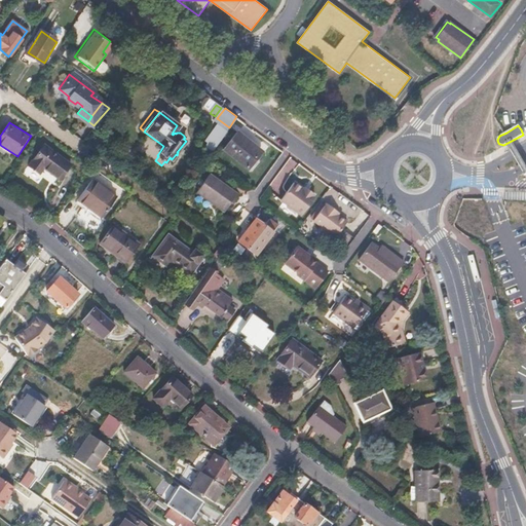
[(261,149),(236,132),(223,150),(247,167),(261,149)]
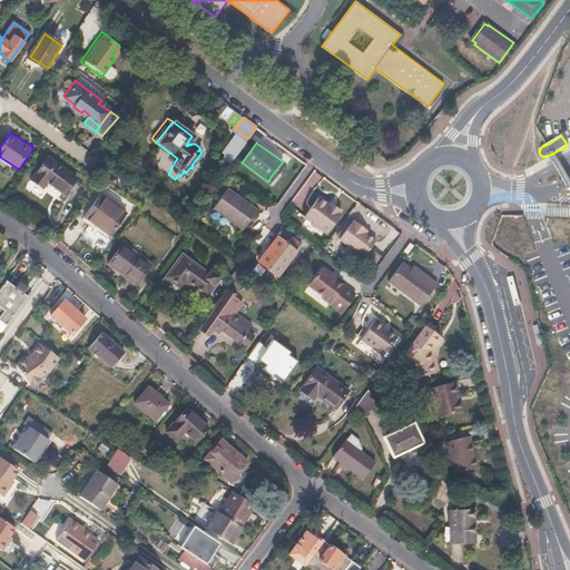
[(567,190),(569,188),(569,180),(568,176),(562,167),(561,165),(554,153),(549,156),(556,168),(557,170),(561,179),(564,184),(566,188),(567,190)]
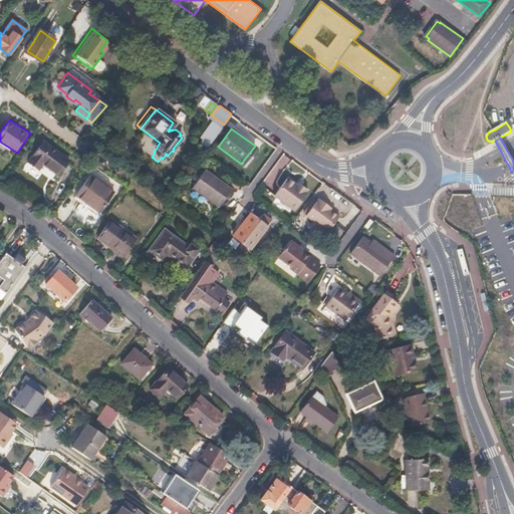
[(69,160),(43,140),(28,159),(38,168),(43,162),(58,174),(69,160)]
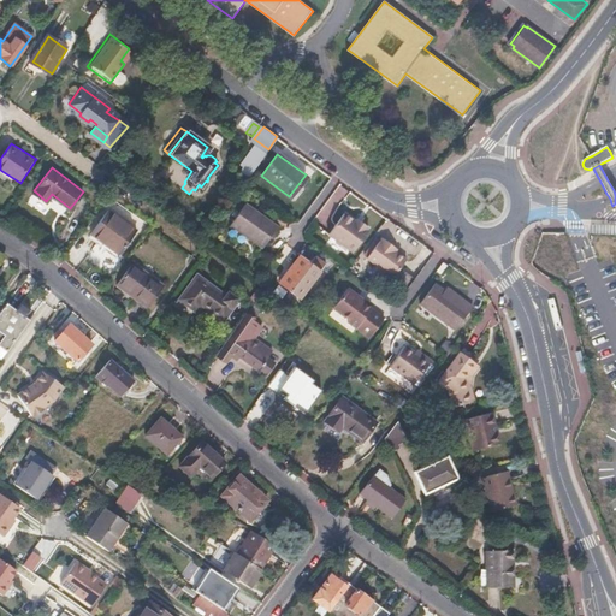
[(191,171),(187,167),(182,173),(188,177),(191,171)]
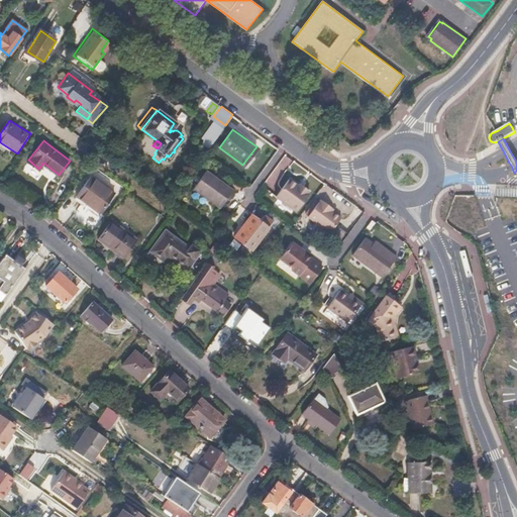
[(235,186),(208,167),(195,185),(222,204),(235,186)]
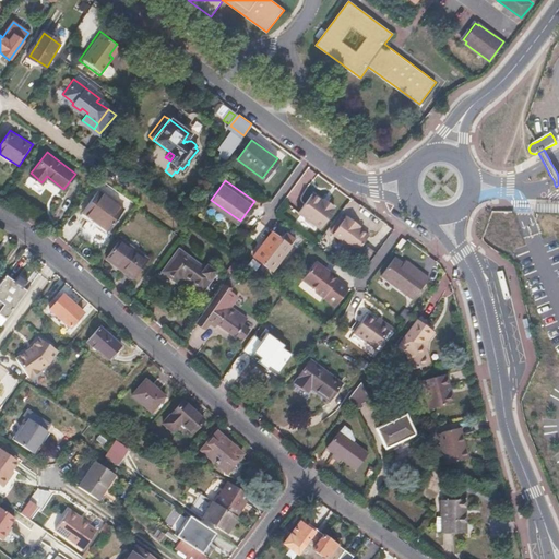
[(122,207),(96,189),(81,210),(107,228),(122,207)]
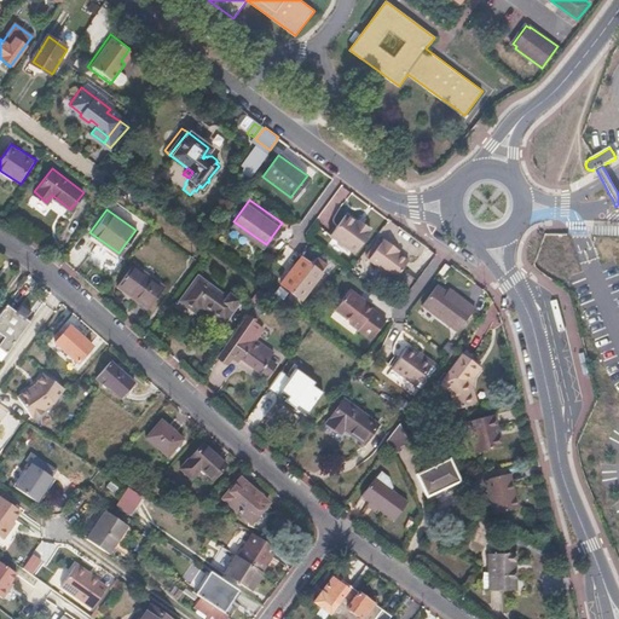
[(353,219),(345,213),(330,232),(354,252),(369,231),(368,230),(370,227),(360,219),(358,223),(353,219)]
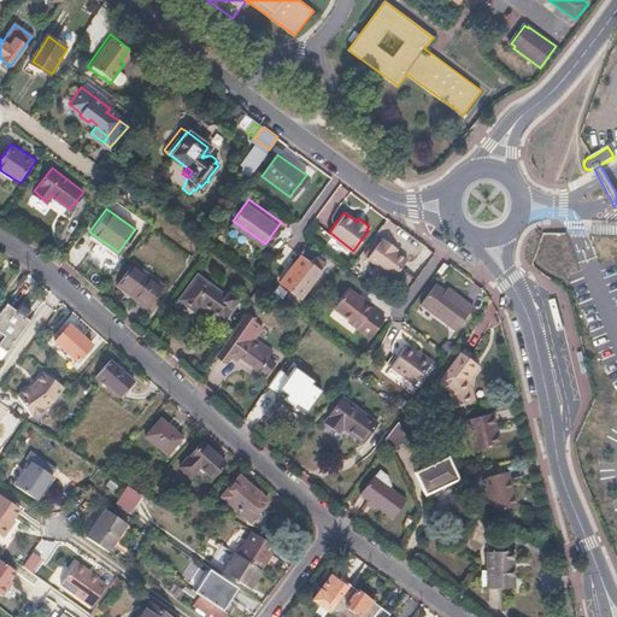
[(381,240),(380,239),(366,257),(393,276),(406,258),(395,251),(391,247),(392,245),(383,238),(381,240)]
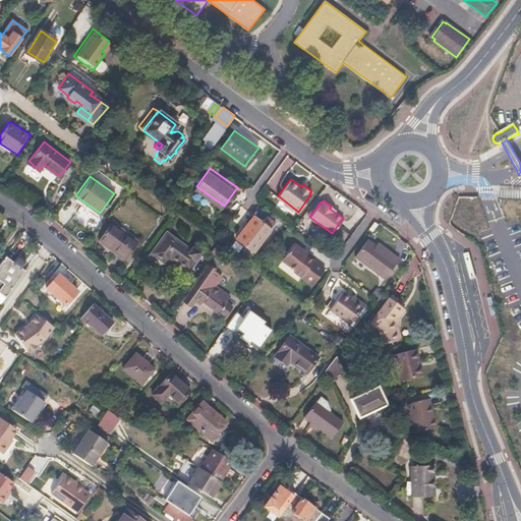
[(259,220),(252,216),(236,238),(253,251),(261,243),(264,238),(276,222),(267,216),(264,221),(261,219),(259,220)]
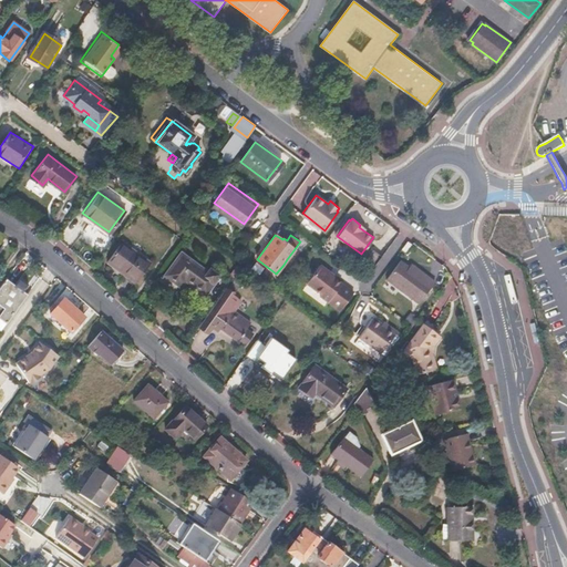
[(148,263),(121,243),(106,261),(135,281),(148,263)]
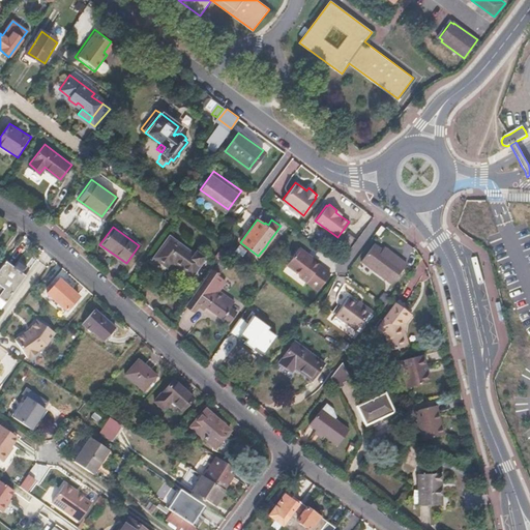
[(203,260),(170,235),(154,257),(170,268),(174,262),(193,275),(203,260)]
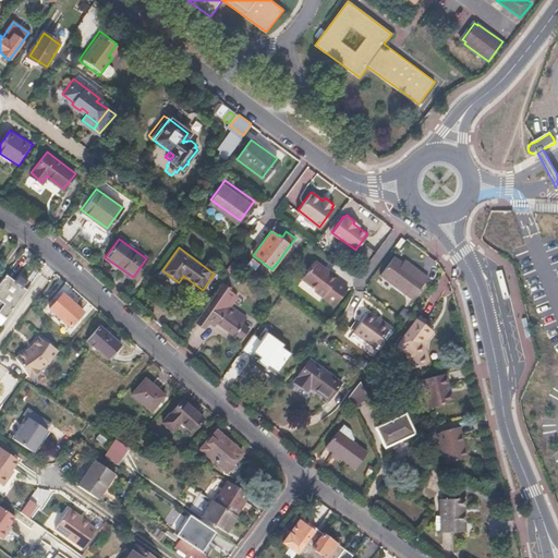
[(391,257),(377,276),(409,300),(425,279),(407,265),(404,268),(400,265),(391,257)]
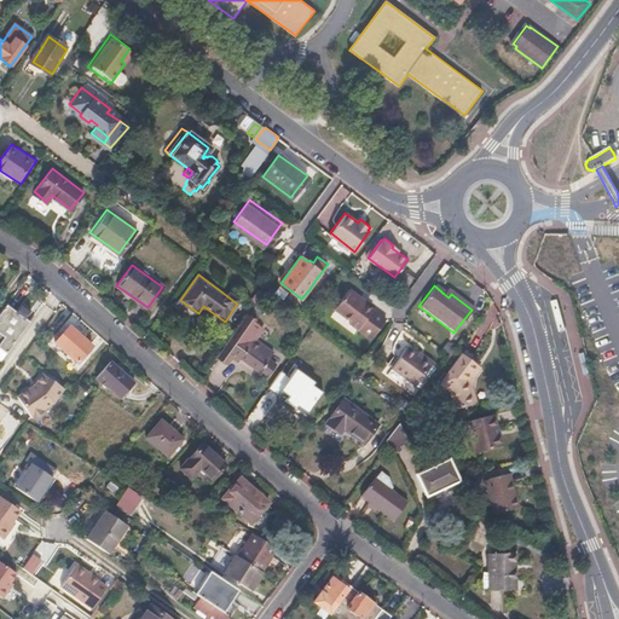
[(347,288),(331,307),(345,317),(342,319),(368,337),(382,318),(360,304),(354,299),(357,295),(347,288)]
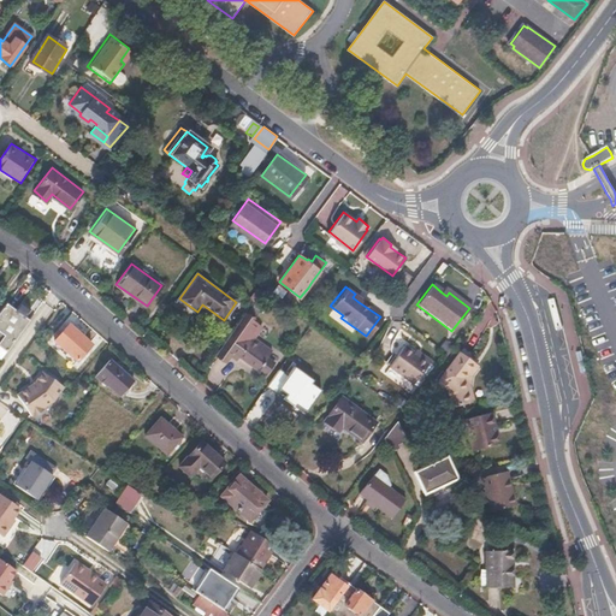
[(23,304),(19,309),(27,315),(30,311),(23,304)]
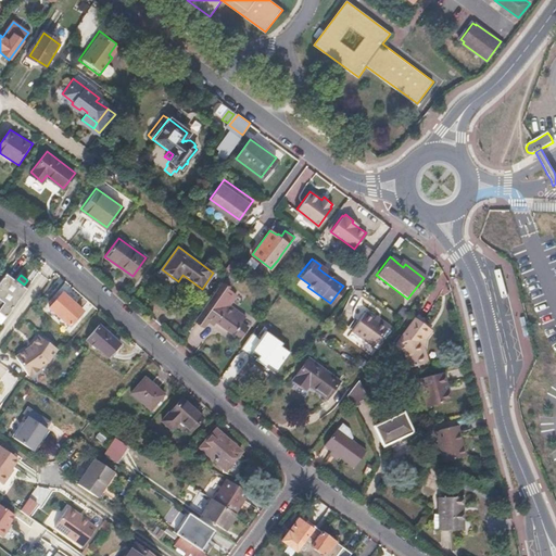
[(15,282),(7,277),(0,285),(0,316),(4,319),(10,313),(19,301),(26,291),(22,288),(24,285),(17,279),(15,282)]
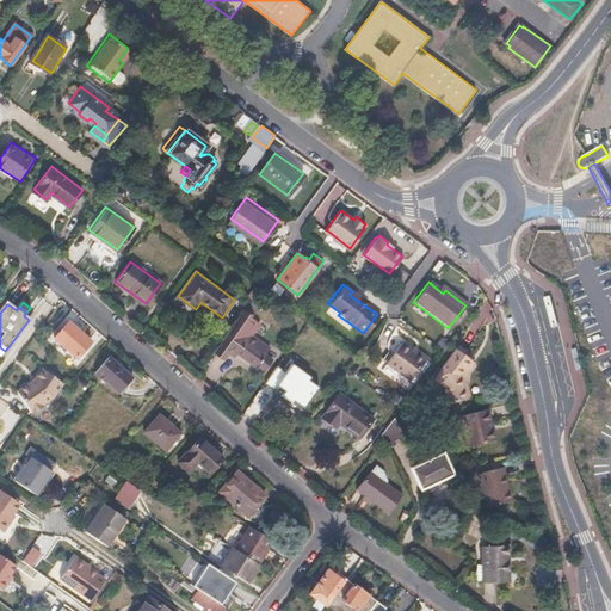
[(253,316),(244,309),(214,351),(223,358),(230,347),(252,318),(253,316)]
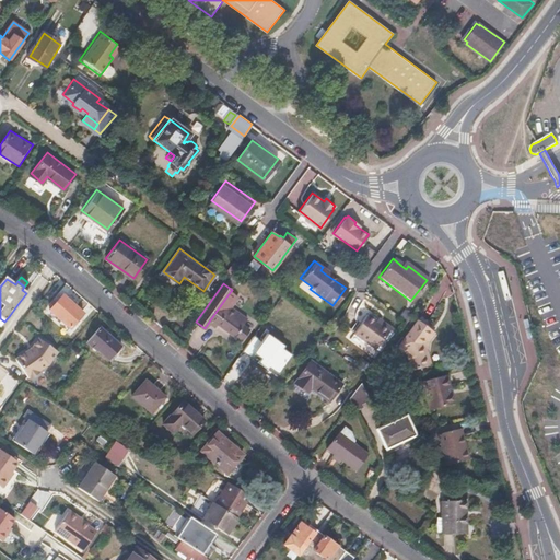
[(236,295),(231,291),(211,318),(242,340),(249,329),(242,324),(246,317),(230,305),(236,295)]
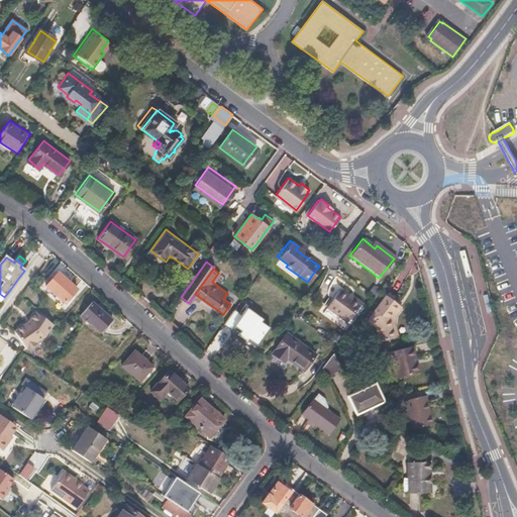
[(77,288),(58,272),(45,286),(65,302),(77,288)]
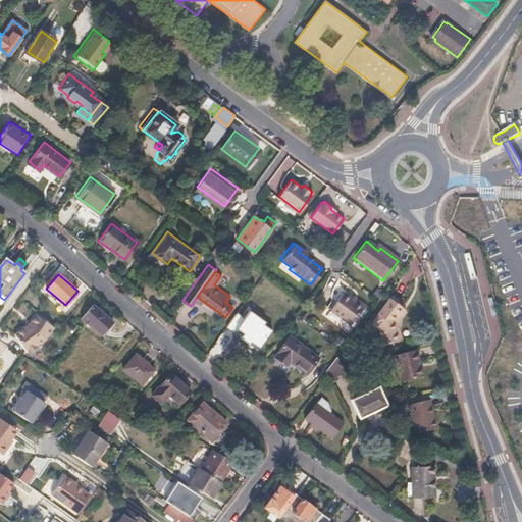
[(351,300),(341,293),(327,310),(349,325),(361,308),(351,300)]
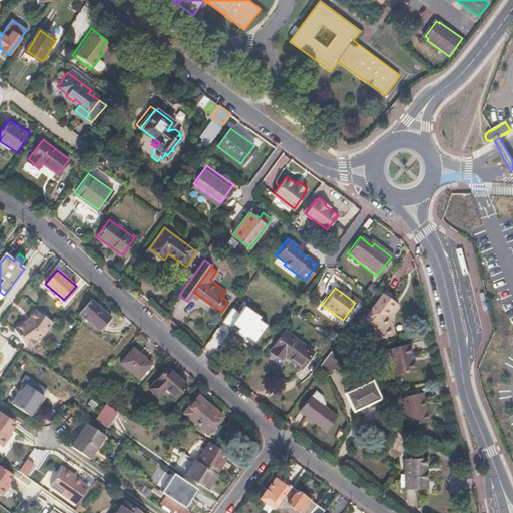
[(9,289),(4,295),(0,301),(0,313),(4,316),(19,296),(9,289)]
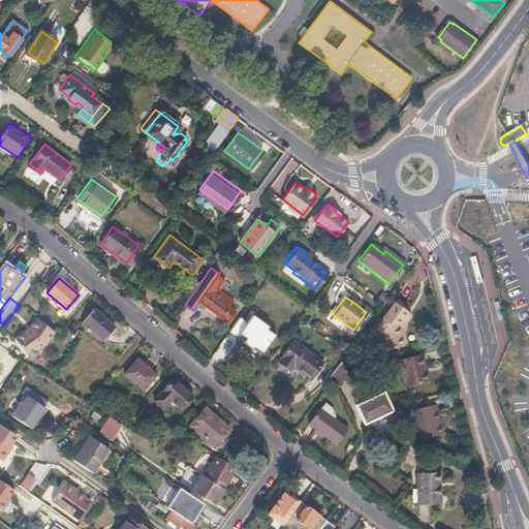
[(409,310),(397,301),(377,327),(384,332),(389,348),(403,344),(399,323),(409,310)]
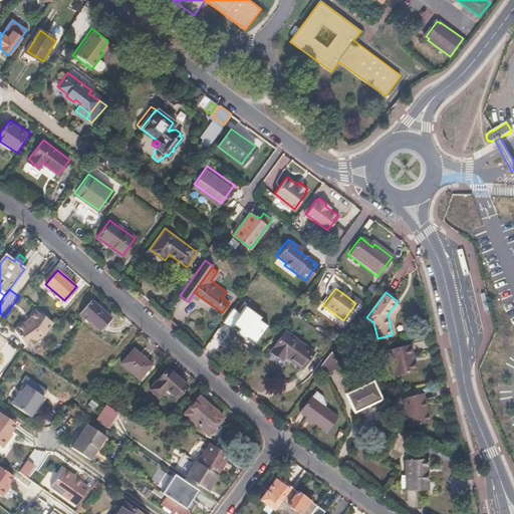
[(347,293),(345,295),(355,303),(357,300),(347,293)]
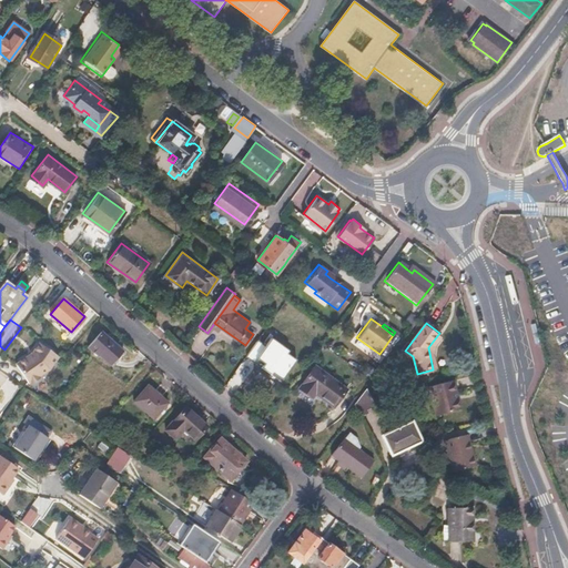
[(122,350),(100,331),(87,345),(97,355),(99,353),(111,363),(122,350)]
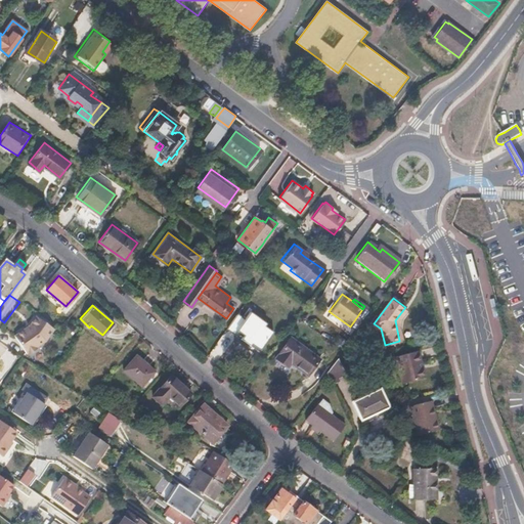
[(252,310),(247,318),(239,328),(242,329),(236,337),(253,349),(258,342),(265,346),(278,328),(252,310)]
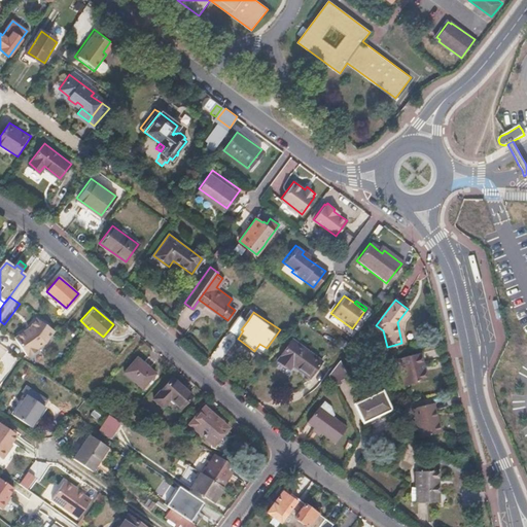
[(55,330),(36,317),(30,326),(14,338),(27,355),(28,355),(28,356),(37,350),(36,349),(45,342),(55,330)]
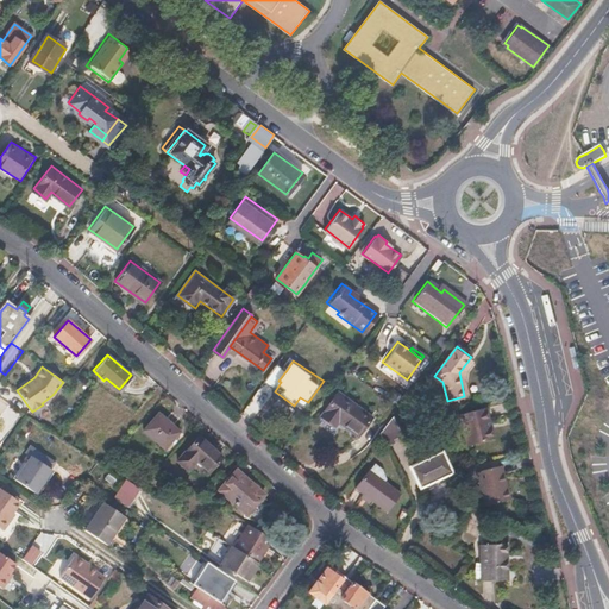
[(287,370),(282,366),(275,378),(278,381),(287,370)]
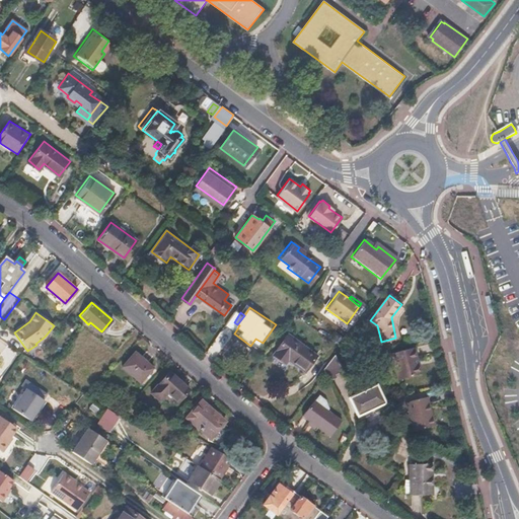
[(317,354),(287,331),(272,352),(285,361),(288,358),(304,370),(317,354)]
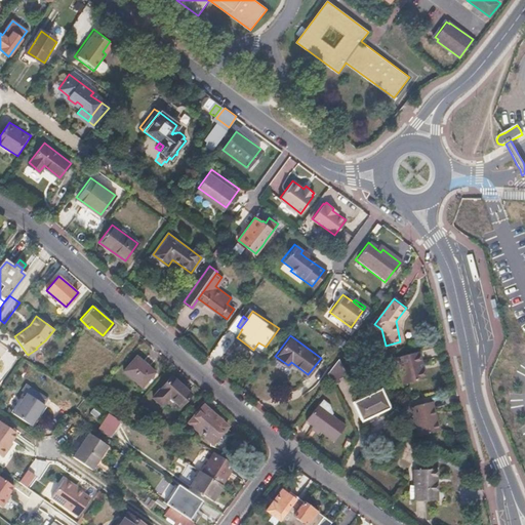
[(419,351),(397,356),(404,381),(427,376),(419,351)]
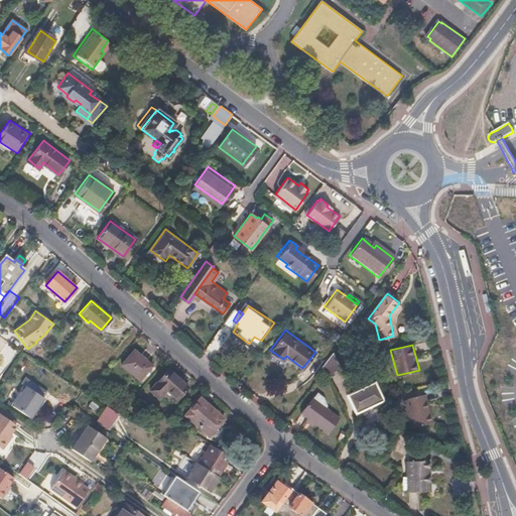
[(153,365),(135,349),(121,364),(140,381),(153,365)]
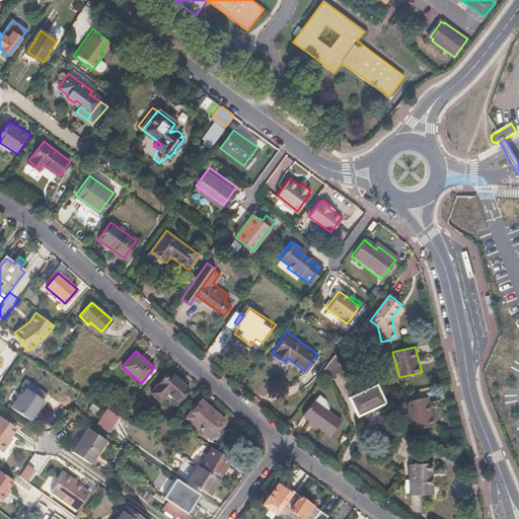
[(335,358),(322,367),(330,379),(344,370),(335,358)]
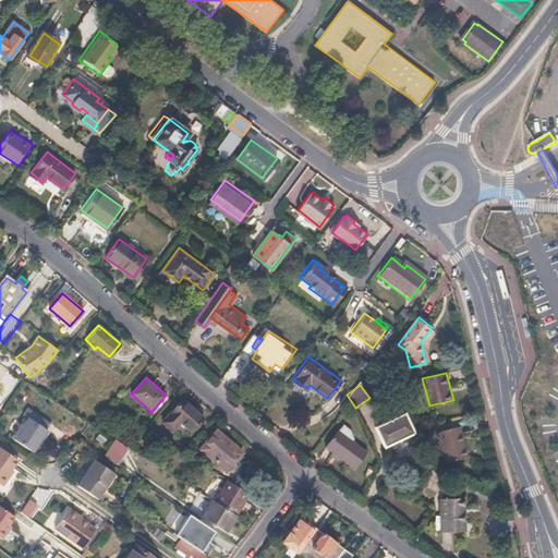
[(203,417),(182,399),(161,421),(171,429),(180,420),(192,429),(203,417)]
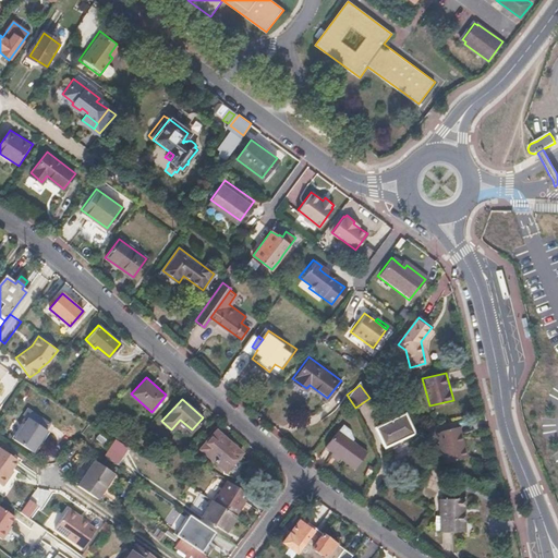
[(24,415),(27,417),(13,439),(32,452),(47,431),(45,429),(49,422),(28,408),(24,415)]
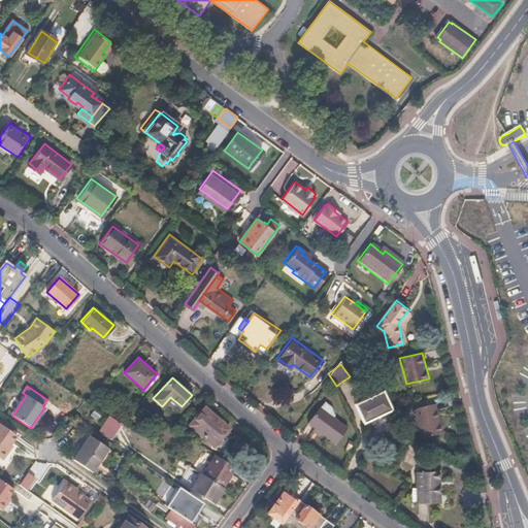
[(356,403),(355,404),(364,423),(392,410),(383,391),(367,398),(356,403)]
